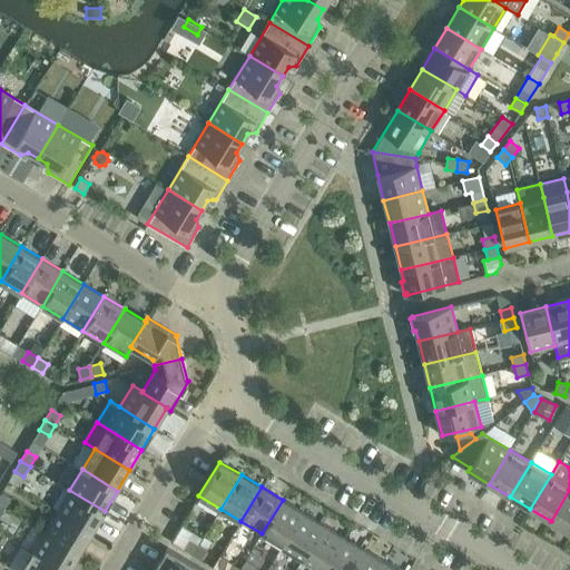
[(57,510),(91,531),(105,511),(69,490),(57,510)]
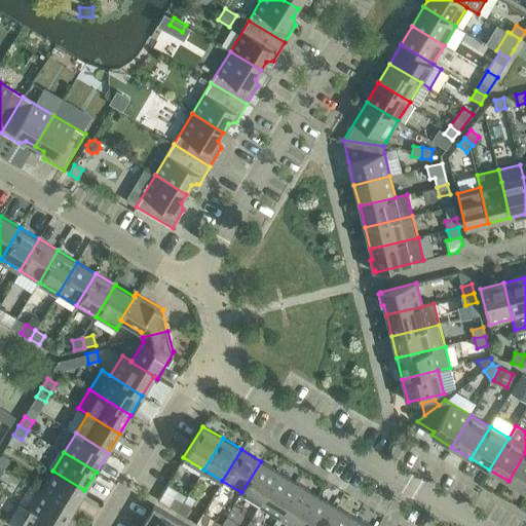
[(525,452),(509,481),(525,491),(525,452)]
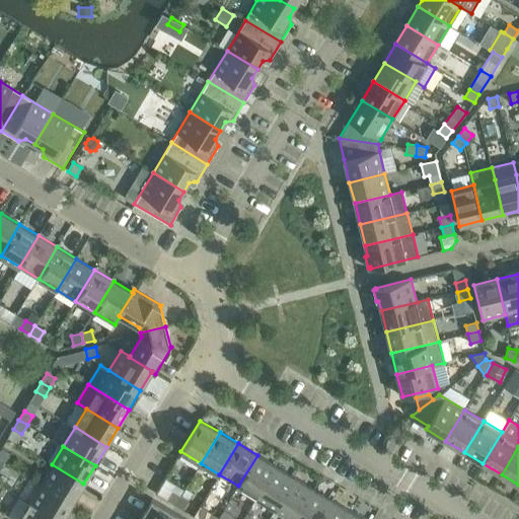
[(10,453),(1,447),(0,449),(0,458),(5,461),(10,453)]
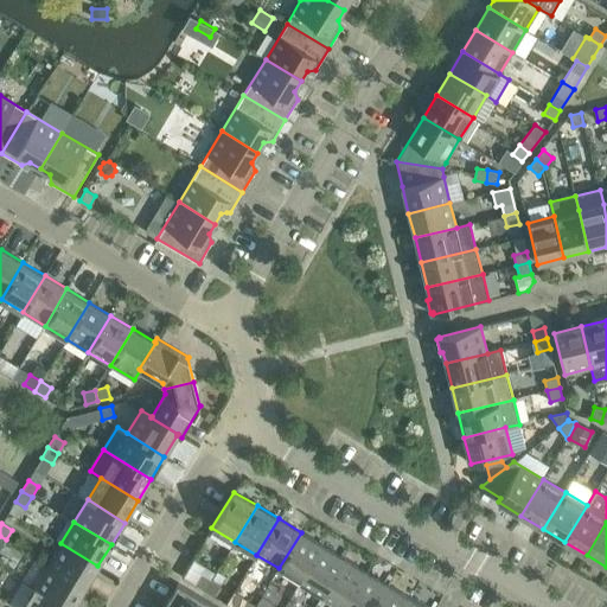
[(300,582),(323,545),(301,532),(279,568),(300,582)]
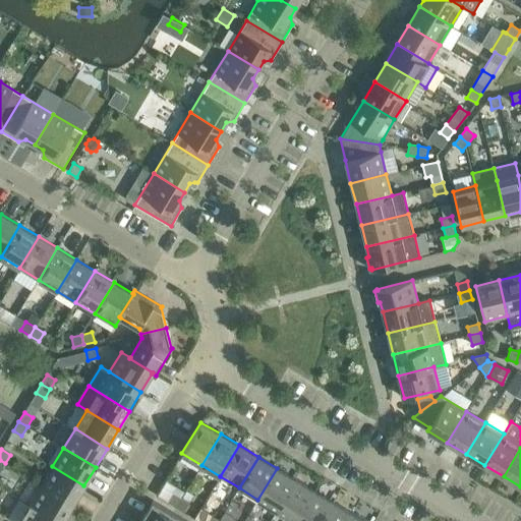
[(41,485),(72,505),(83,485),(52,466),(41,485)]
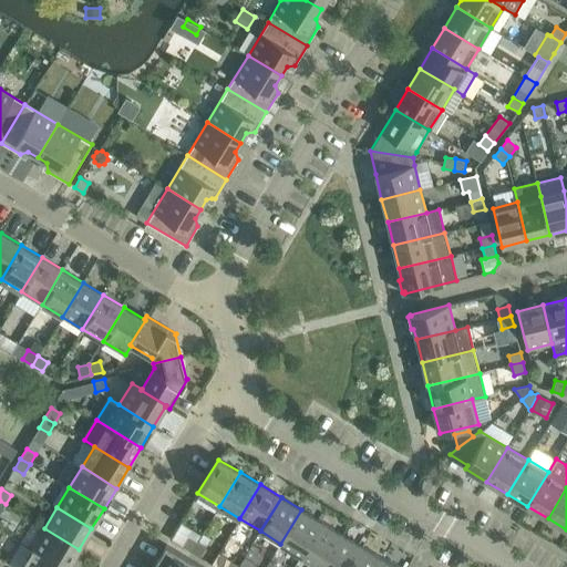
[(301,556),(322,522),(301,509),(280,544),(301,556)]
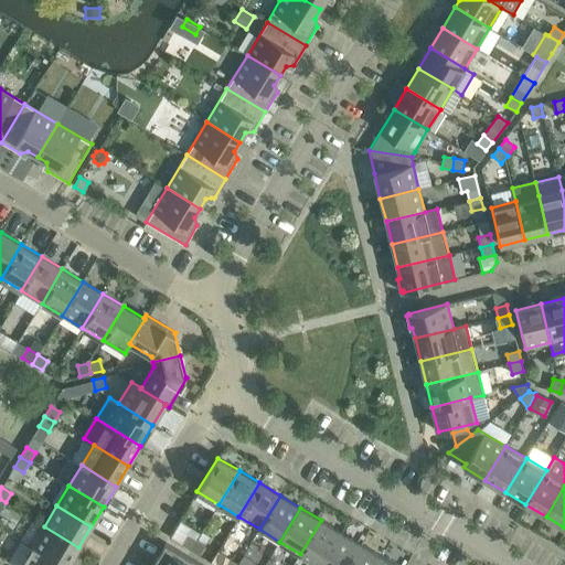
[(318,564),(320,564),(341,532),(321,520),(300,554),(318,564)]
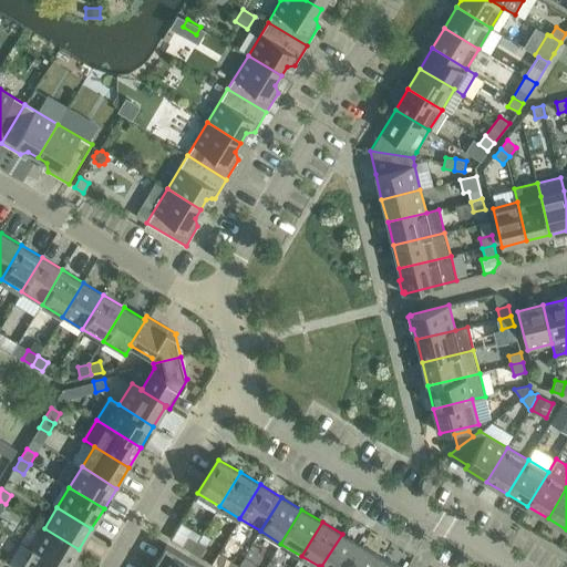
[(62,566),(68,566),(79,549),(44,528),(32,549),(62,566)]
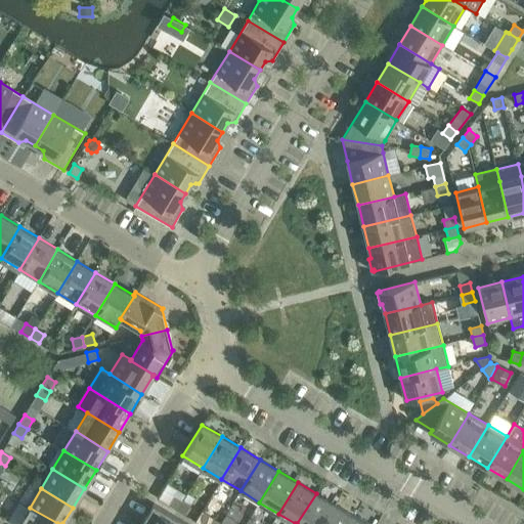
[(323,523),(335,505),(316,493),(297,523),(323,523)]
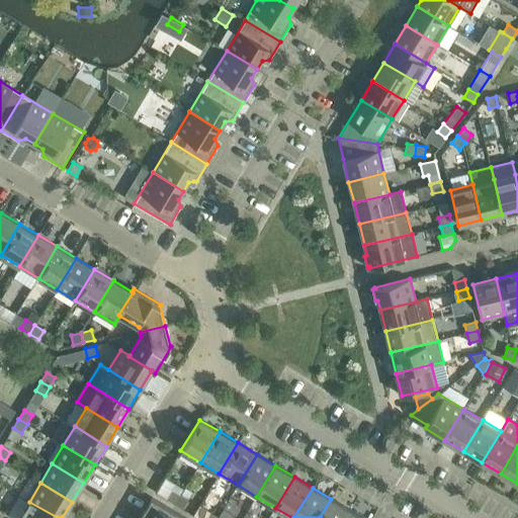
[(173,490),(167,499),(175,504),(181,495),(173,490)]
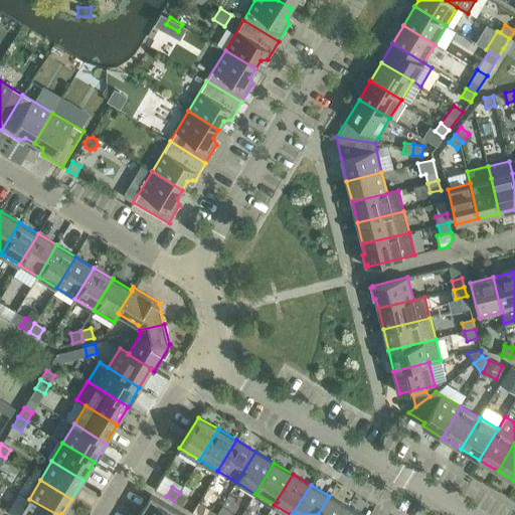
[(182,506),(188,497),(180,492),(174,501),(182,506)]
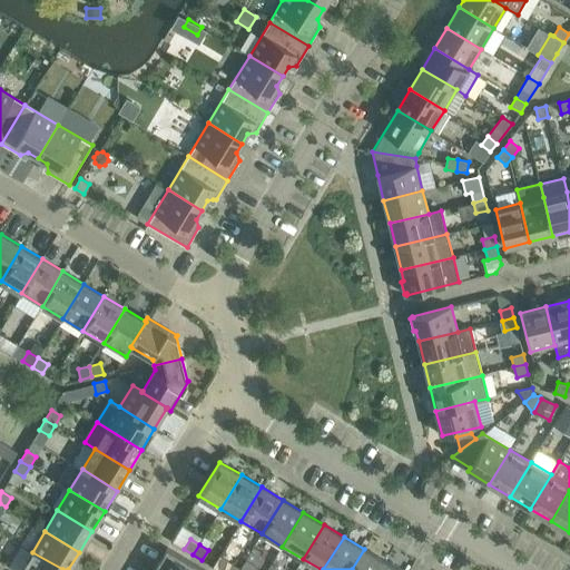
[(204,569),(167,548),(154,569),(155,569),(204,569)]
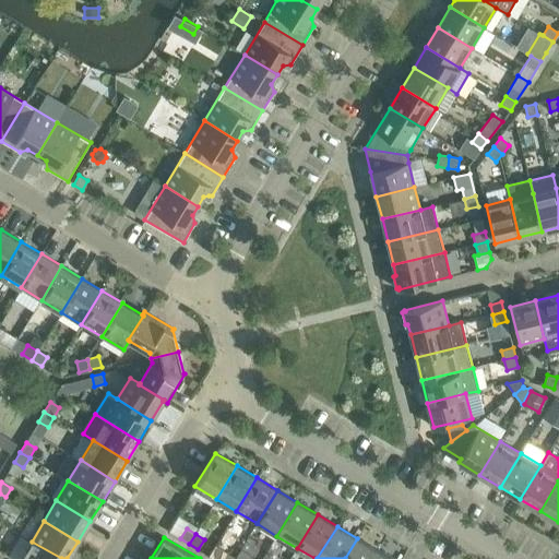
[(372,558),(378,550),(357,538),(345,558),(372,558)]
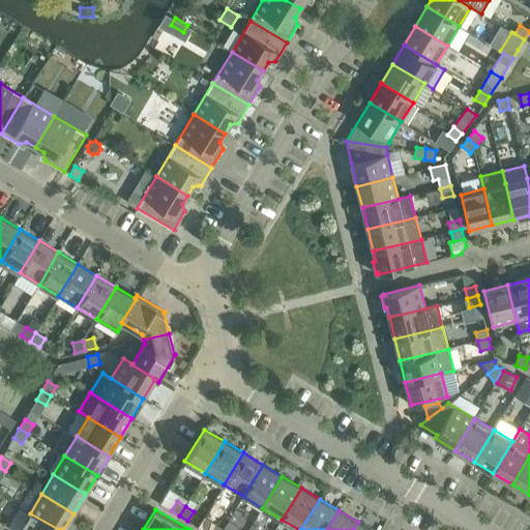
[(19,529),(58,529),(30,513),(19,529)]
